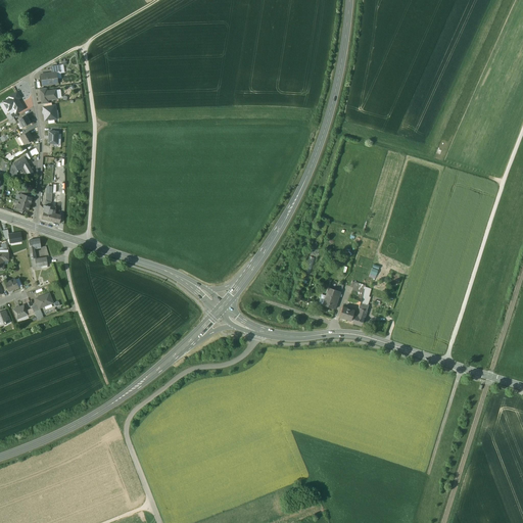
[(51,73),(41,75),(42,86),(57,84),(56,73),(51,73)]
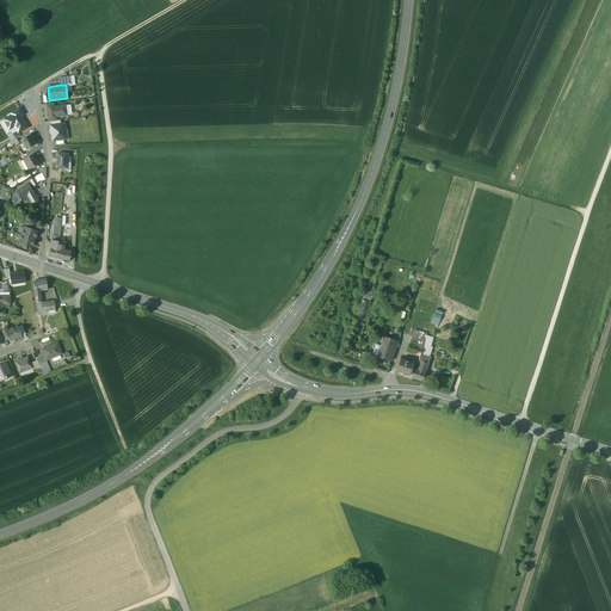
[(54,106),(48,107),(49,118),(56,117),(67,116),(66,105),(54,106)]
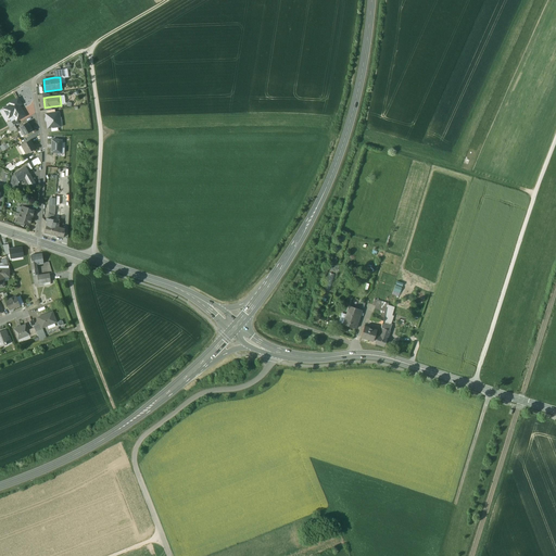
[(11,104),(3,109),(9,118),(14,115),(22,111),(19,106),(22,104),(17,99),(10,103),(11,104)]
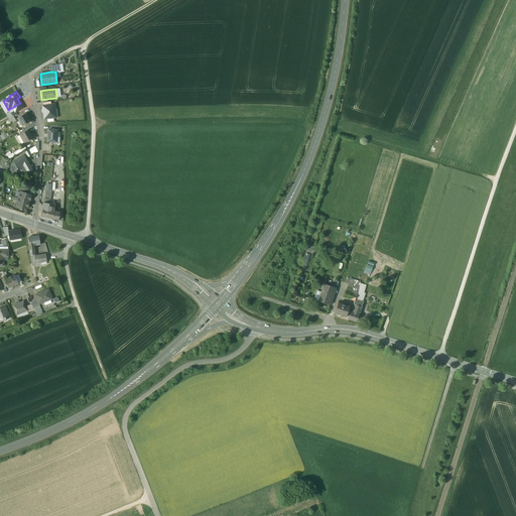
[(20,103),(13,107),(14,108),(13,109),(15,112),(23,108),(20,103)]
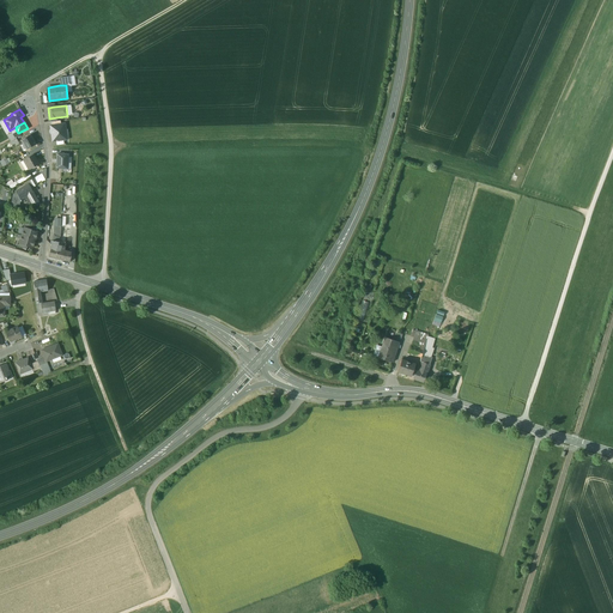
[(52,126),(50,126),(53,141),(67,140),(65,123),(61,125),(52,126)]
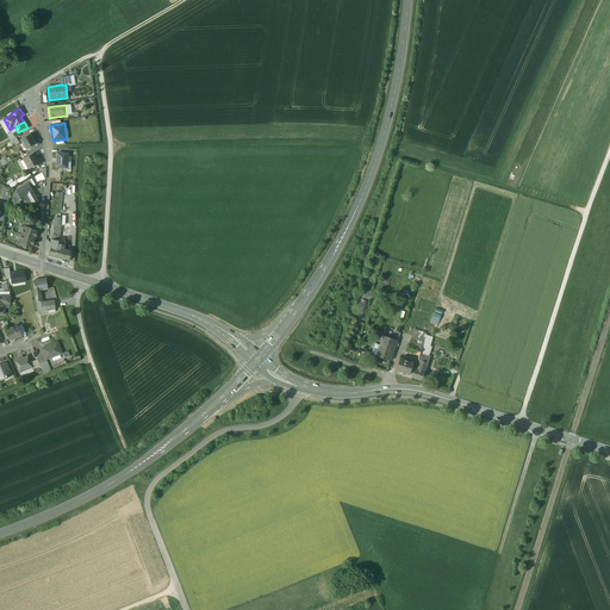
[(30,134),(20,139),(26,149),(36,143),(30,134)]
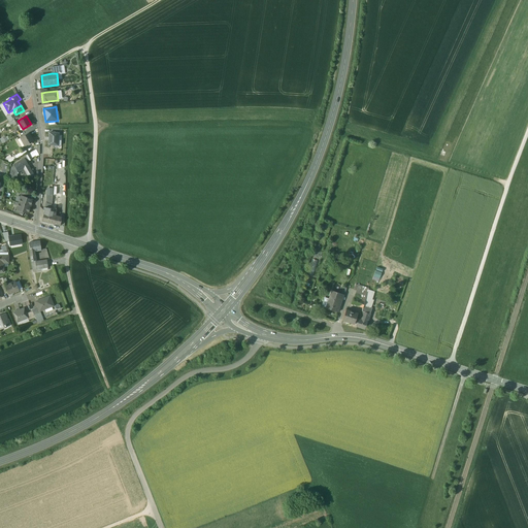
[(59,133),(50,132),(48,144),(58,145),(58,140),(59,133)]
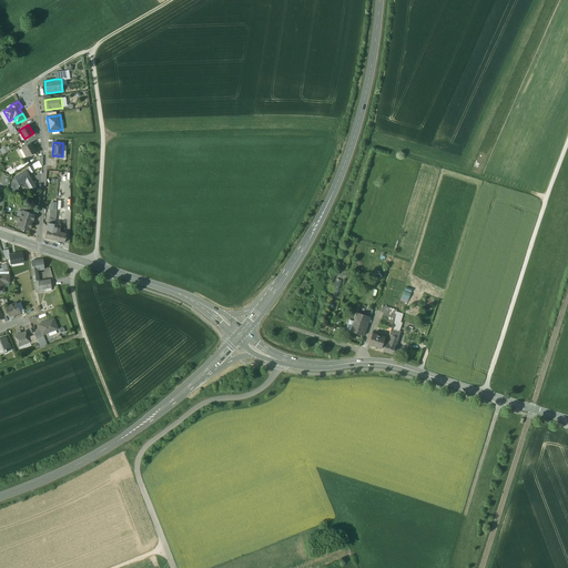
[(31,143),(22,148),(26,152),(24,153),(27,158),(36,153),(32,148),(33,146),(31,143)]
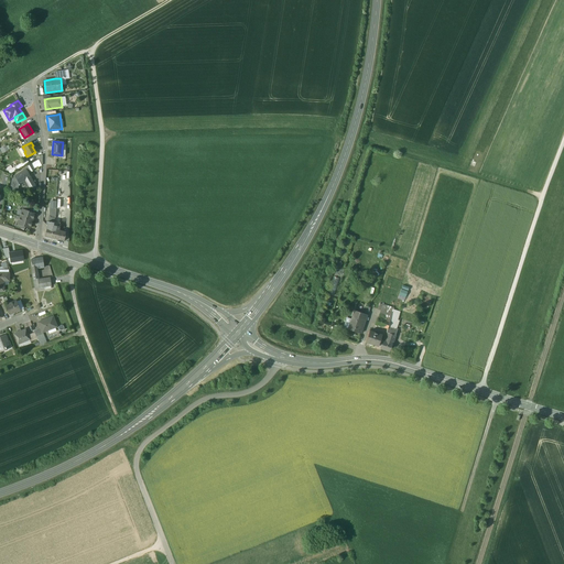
[(31,177),(26,170),(14,176),(19,184),(25,180),(29,186),(31,191),(36,187),(31,177)]
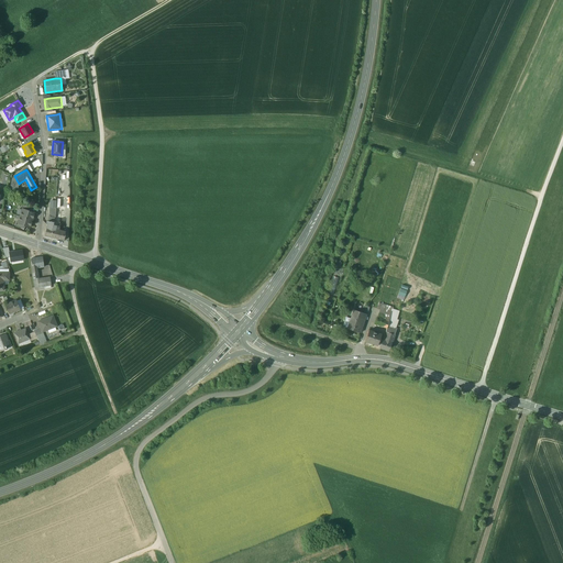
[(35,213),(22,209),(20,217),(32,220),(35,213)]
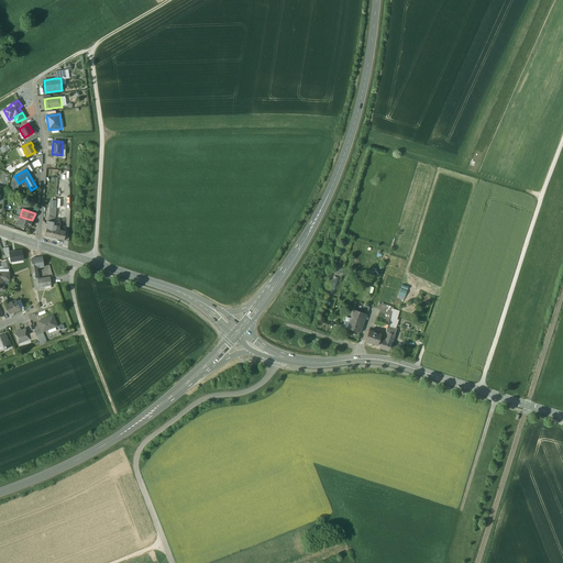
[(32,220),(20,217),(18,223),(25,225),(30,228),(32,220)]
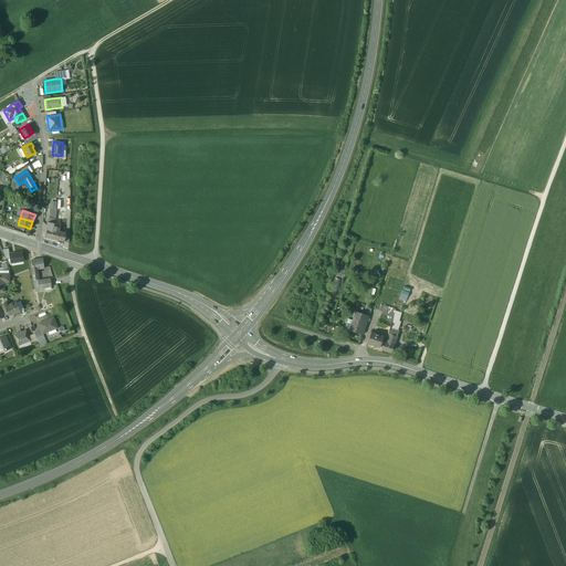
[(66,220),(61,219),(60,223),(60,231),(58,240),(64,242),(65,237),(65,233),(66,220)]
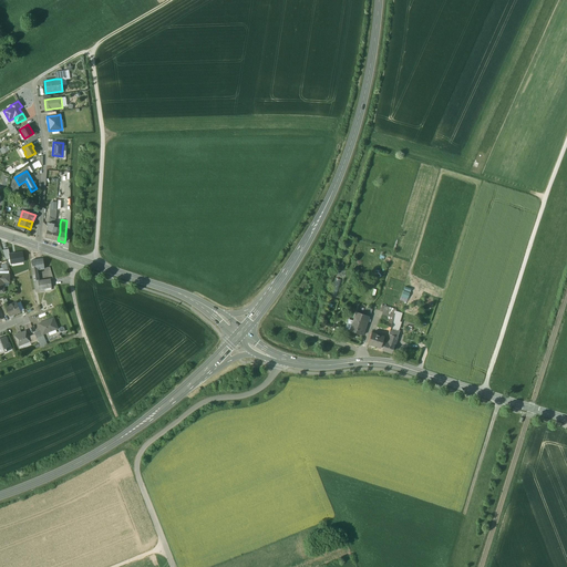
[(54,224),(49,223),(45,237),(58,240),(60,232),(57,230),(58,227),(54,226),(54,224)]
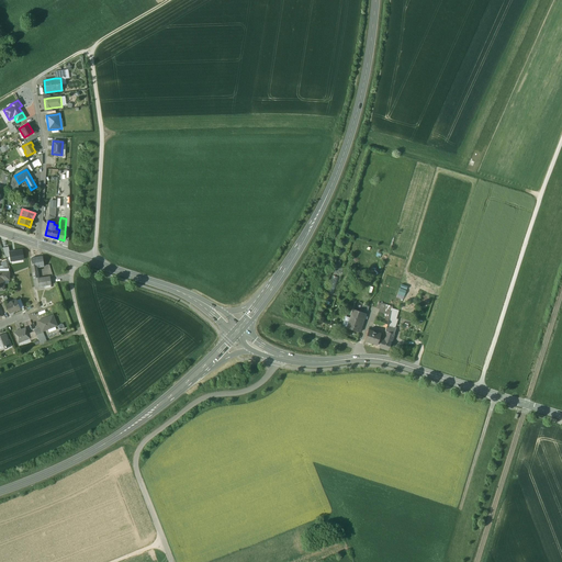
[(42,257),(31,258),(32,267),(32,268),(35,267),(44,266),(42,257)]
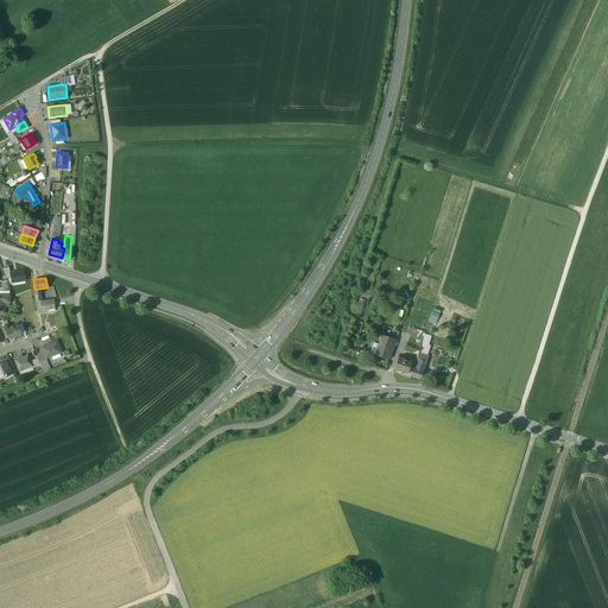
[(0,295),(0,312),(4,312),(4,302),(10,302),(10,295),(0,295)]
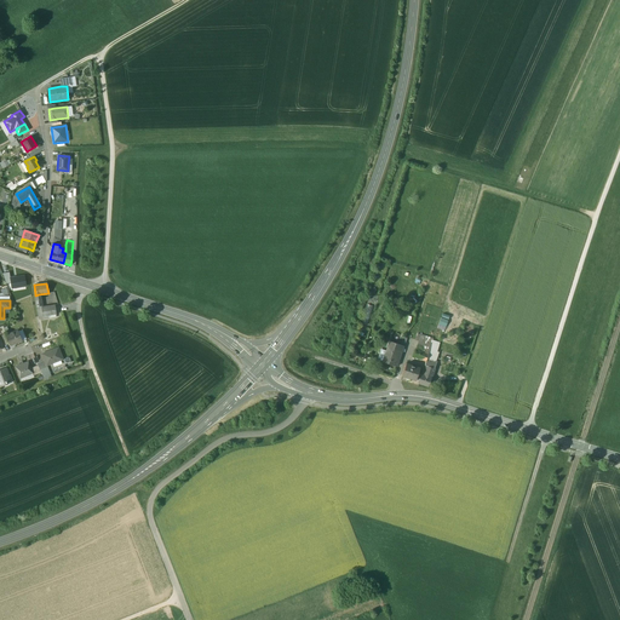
[(367,304),(362,322),(368,323),(373,305),(367,304)]
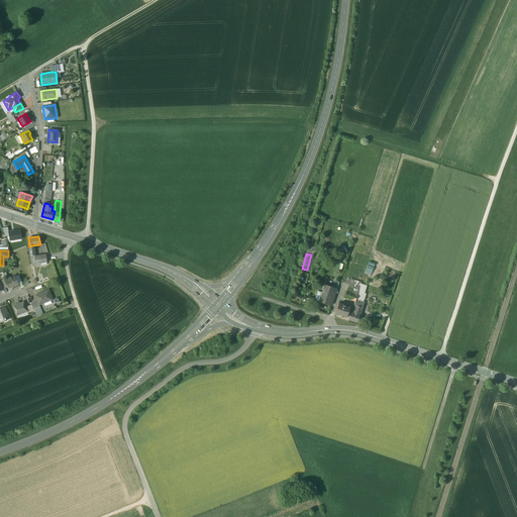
[(45,255),(34,256),(35,264),(46,262),(45,255)]
